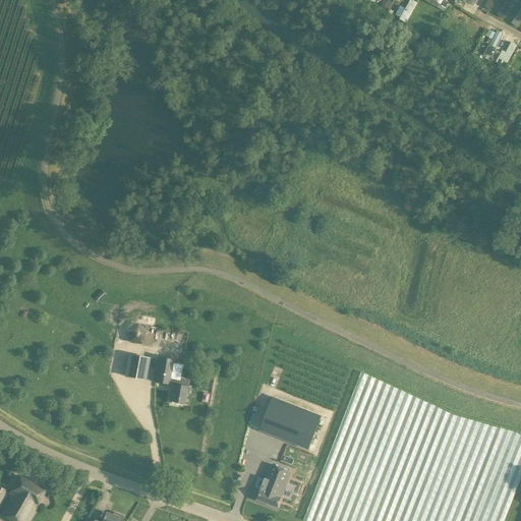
[(409,0),(405,8),(401,5),(395,16),(406,22),(418,2),(414,0),(409,0)]
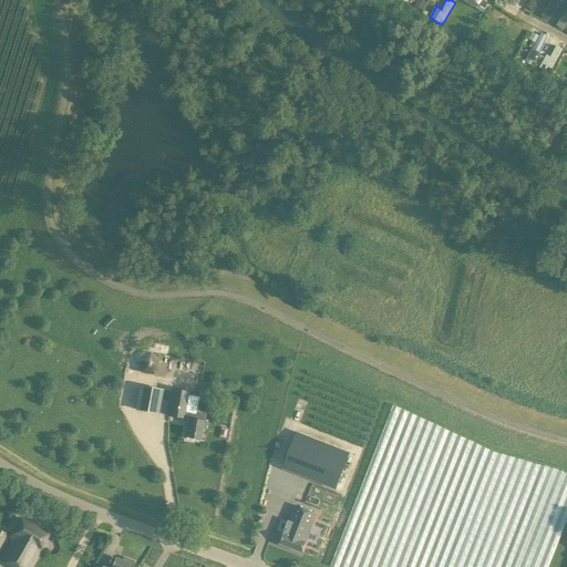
[(462,0),(483,11),(488,0),(462,0)]
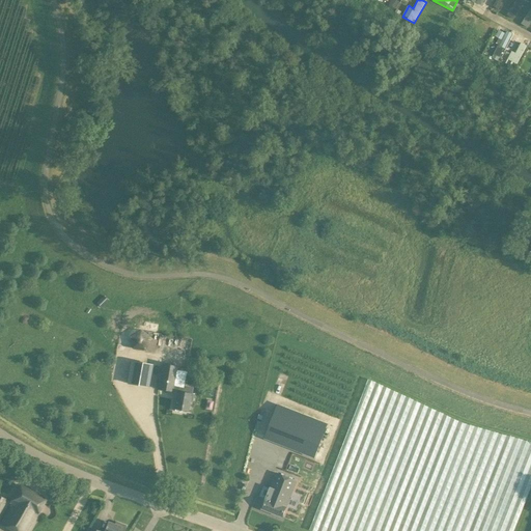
[(515,20),(522,1),(519,0),(514,0),(508,18),(515,20)]
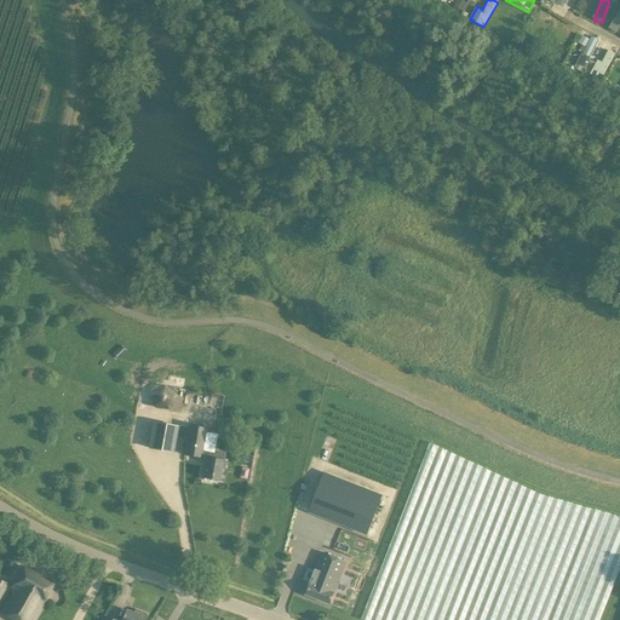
[(574,68),(583,72),(598,38),(581,29),(578,38),(586,41),(574,68)]
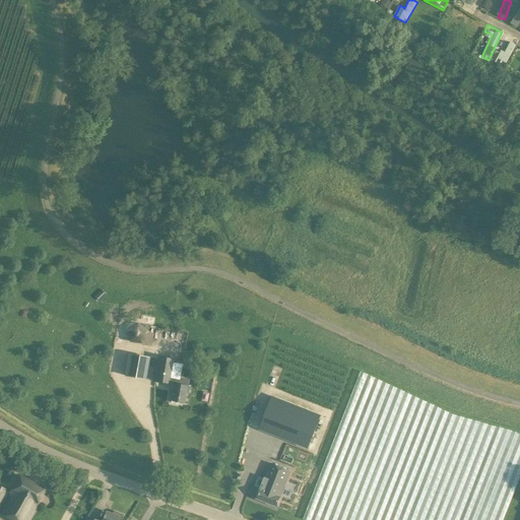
[(507,65),(516,44),(510,42),(505,52),(501,50),(496,61),(507,65)]
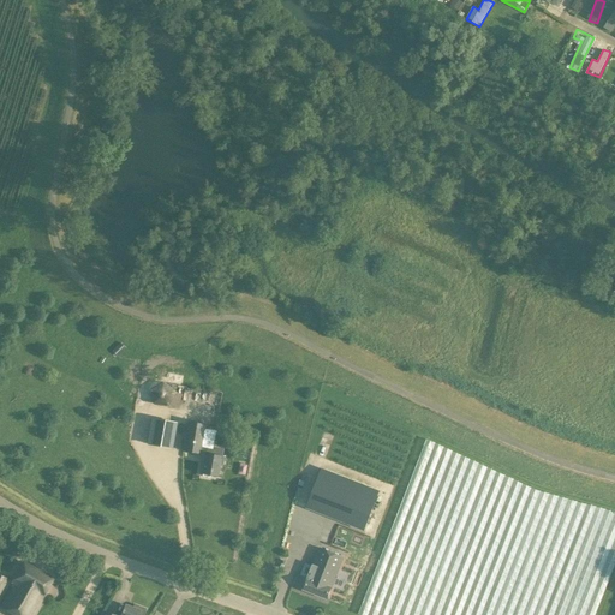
[(148,389),(151,405),(168,407),(168,405),(175,408),(181,395),(174,392),(162,381),(161,381),(148,389)]
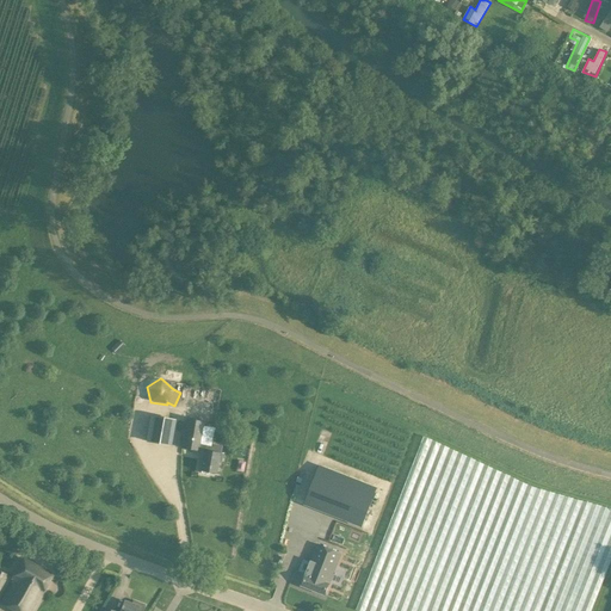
[(174,420),(150,415),(146,442),(170,446),(174,420)]
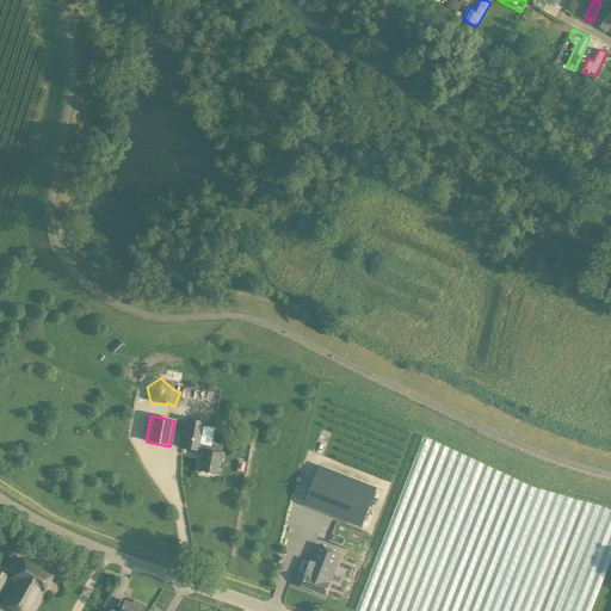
[(180,449),(198,451),(199,444),(204,421),(185,419),(180,449)]
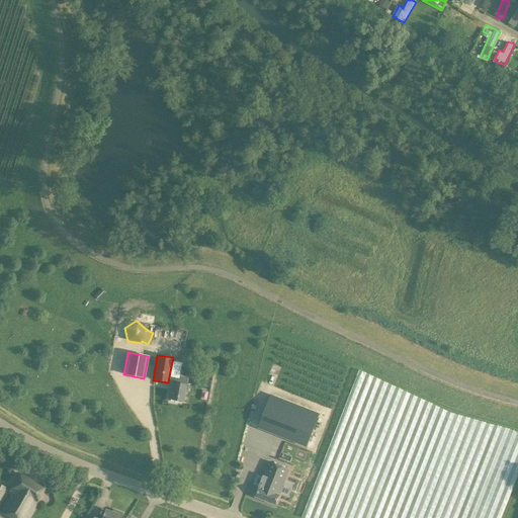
[(274,383),(279,367),(273,365),(267,381),(274,383)]
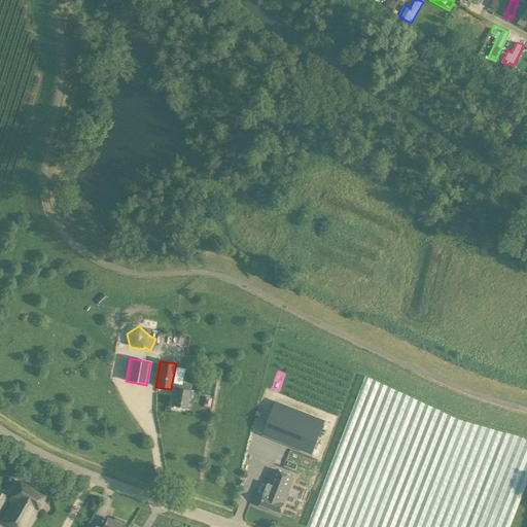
[(190,392),(189,391),(190,385),(179,383),(179,385),(172,383),(171,389),(174,390),(171,406),(173,406),(173,409),(178,410),(178,407),(185,409),(187,398),(189,399),(190,392)]
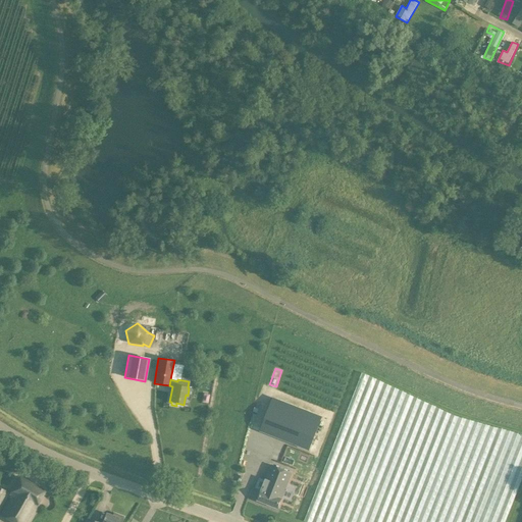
[(272,399),(260,429),(309,449),(321,418),(272,399)]
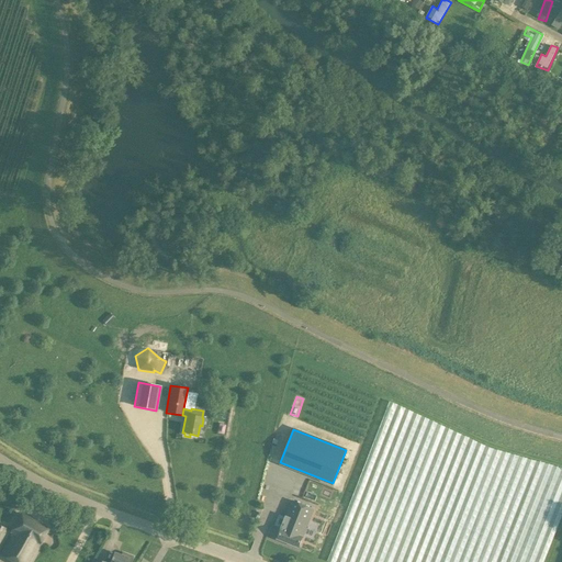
[(279,515),(274,526),(281,528),(278,539),(299,548),(313,509),(292,501),(285,518),(279,515)]
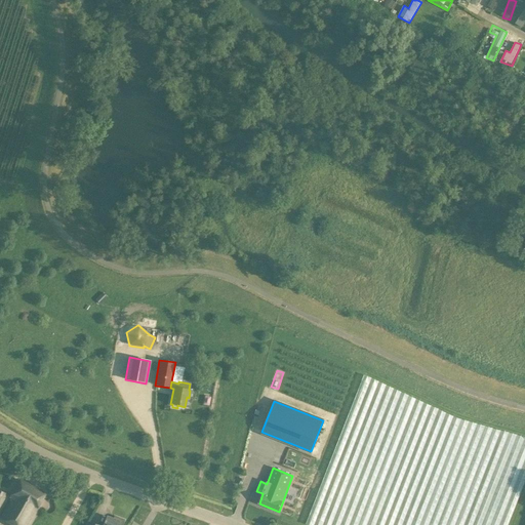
[(44,494),(18,480),(9,496),(0,490),(0,511),(6,499),(9,501),(0,518),(11,524),(28,524),(38,508),(37,508),(44,494)]
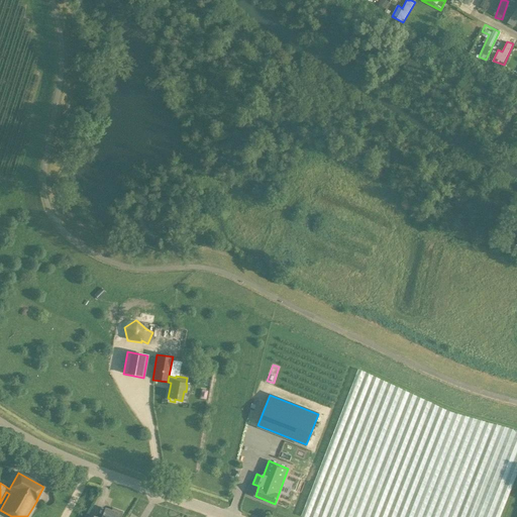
[(120,516),(122,512),(112,508),(111,511),(104,509),(100,516),(97,516),(96,516),(90,514),(88,516),(120,516)]
